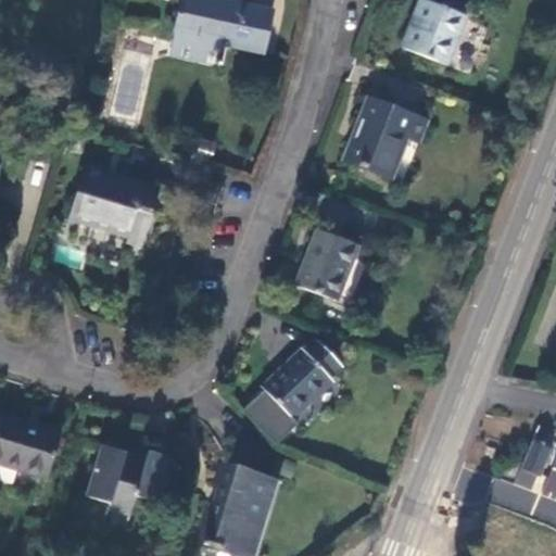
[(273,12),(220,0),(180,0),(174,35),(203,41),(262,55),(273,12)]
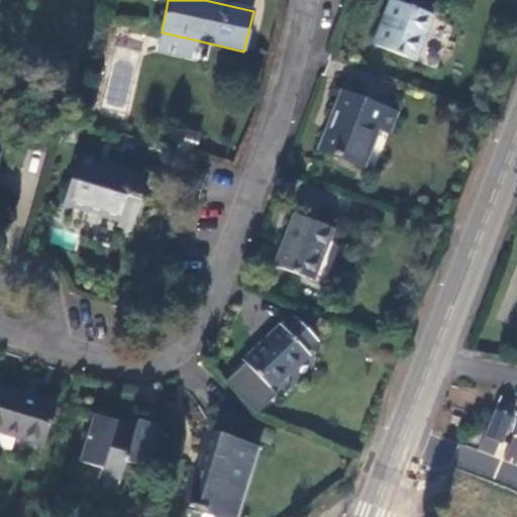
[(414,62),(433,15),(395,0),(390,0),(373,45),(414,62)]
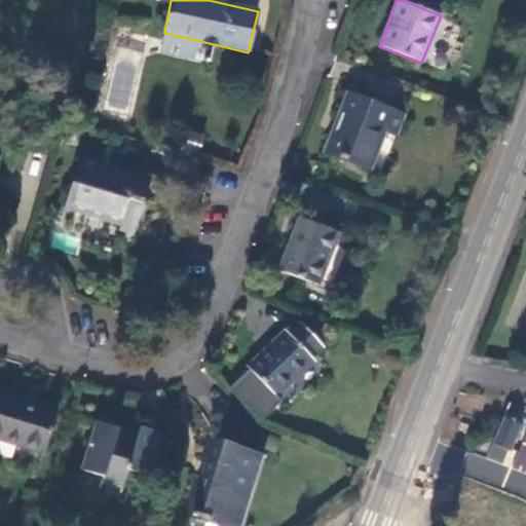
[(164,33),(162,45),(189,52),(192,39),(164,33)]
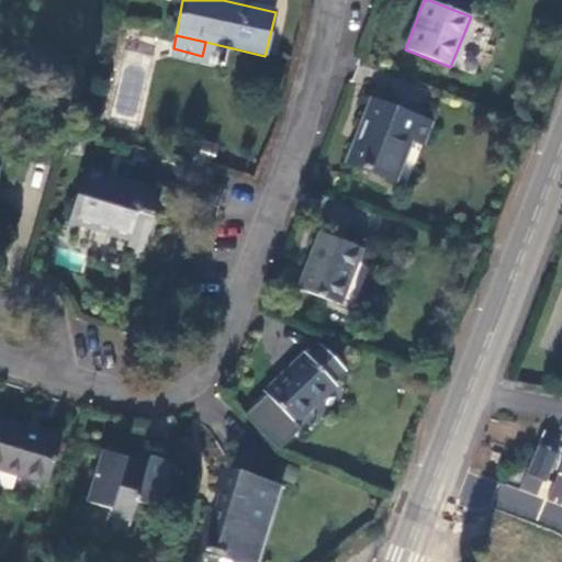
[(430,122),(372,100),(348,163),(393,181),(409,141),(423,145),(430,122)]
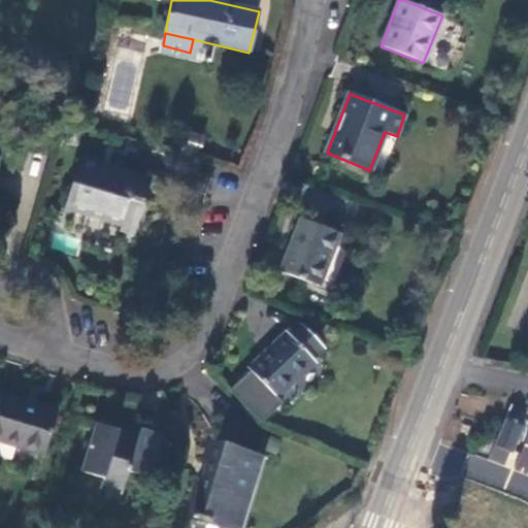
[(117,238),(123,240),(142,176),(79,158),(60,222),(67,224),(71,209),(121,225),(117,238)]
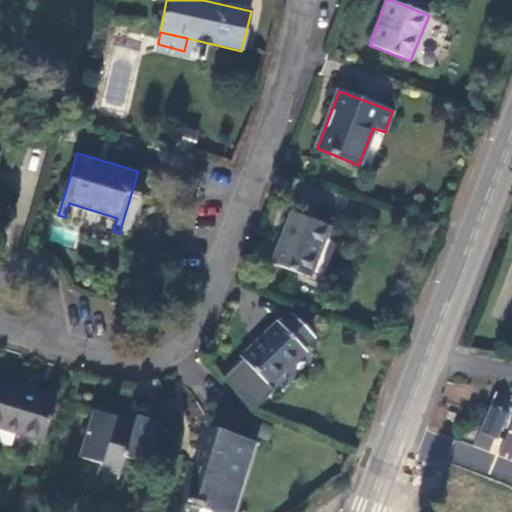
[(138,171),(119,233),(128,236),(147,173),(138,171)]
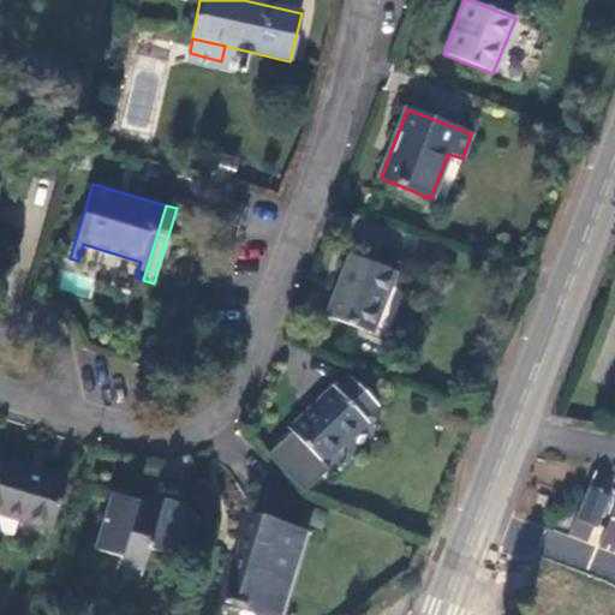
[(395,273),(351,255),(327,316),(371,335),(395,273)]
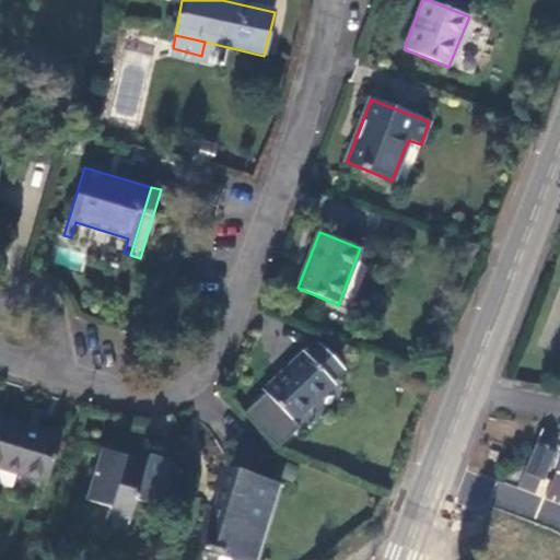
[(294,422),(336,385),(331,380),(343,370),(321,343),(307,356),(304,352),(264,391),(294,422)]
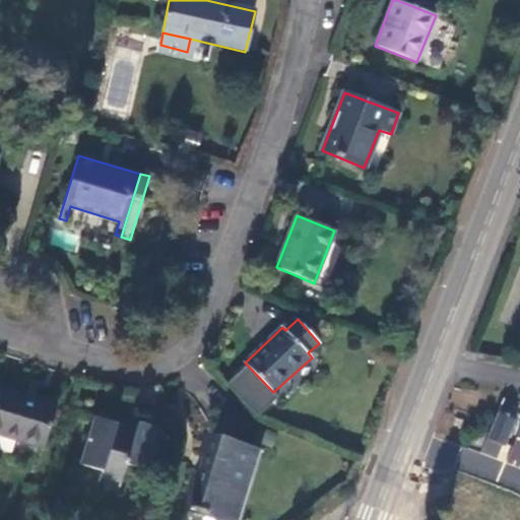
[(57,404),(0,385),(0,436),(45,449),(57,404)]
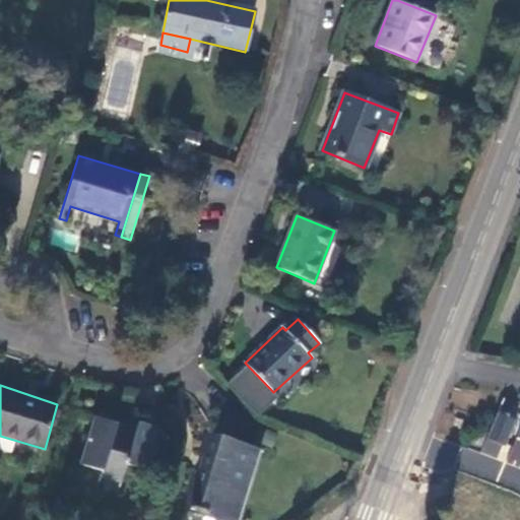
[(504,446),(515,419),(496,411),(485,438),(504,446)]
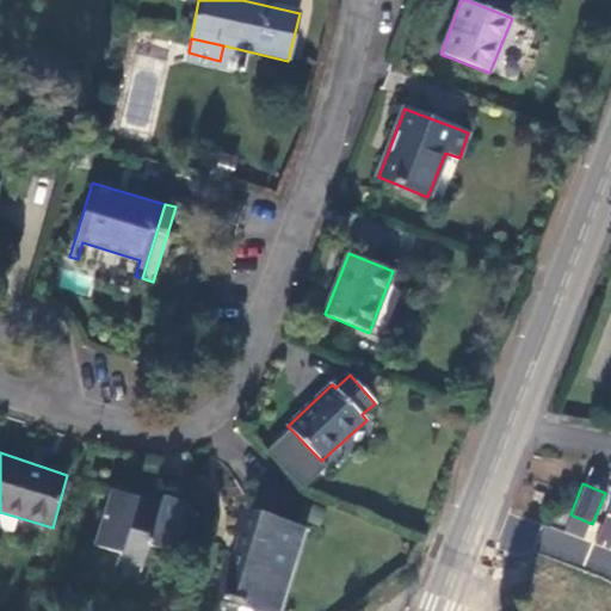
[(139,498),(110,489),(93,545),(143,561),(149,545),(174,555),(191,505),(162,495),(158,512),(135,506),(139,498)]
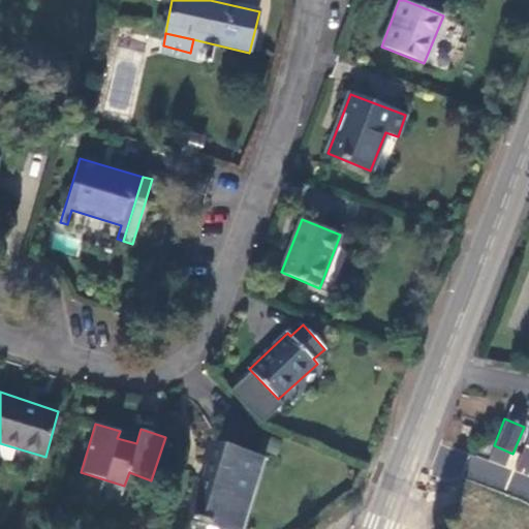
[(227,528),(239,528),(261,458),(211,443),(189,518),(227,528)]
